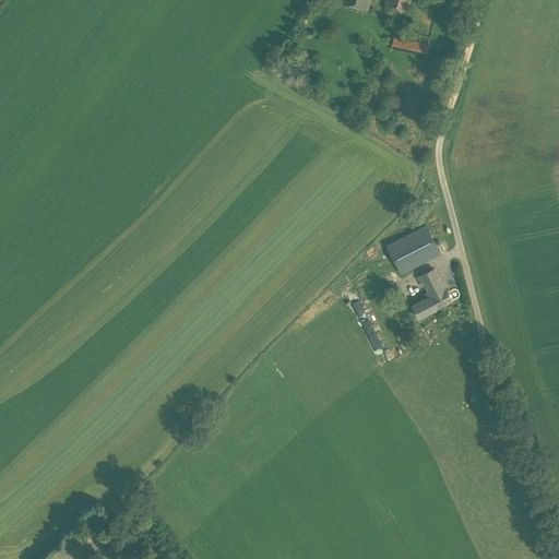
[(341,0),(341,2),(367,10),(369,0),(341,0)]
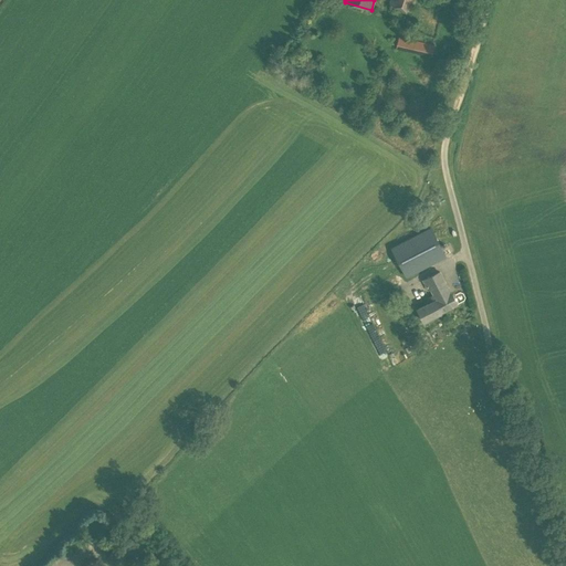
[(411,12),(415,0),(390,0),(389,6),(411,12)]
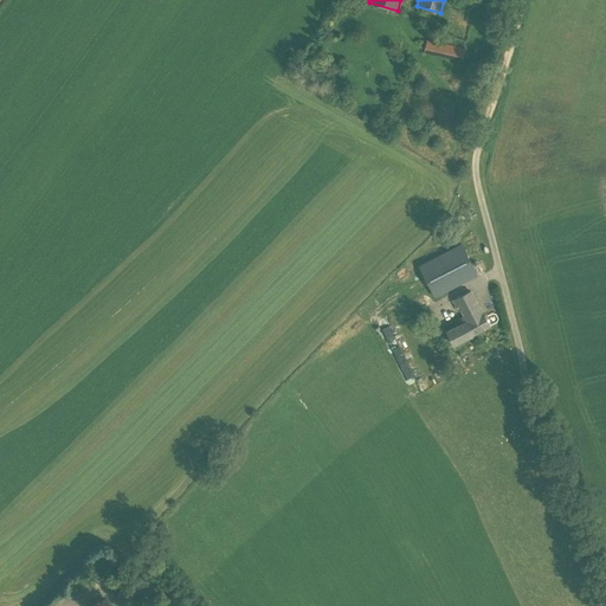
[(462,63),(465,49),(427,39),(424,53),(462,63)]
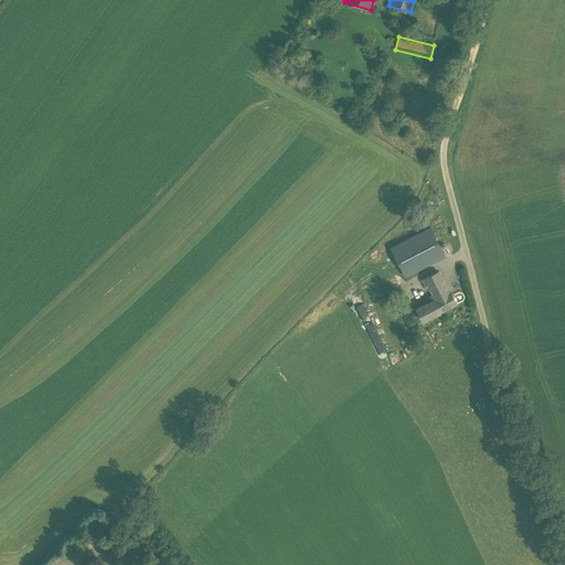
[(403,280),(441,257),(425,228),(386,252),(403,280)]
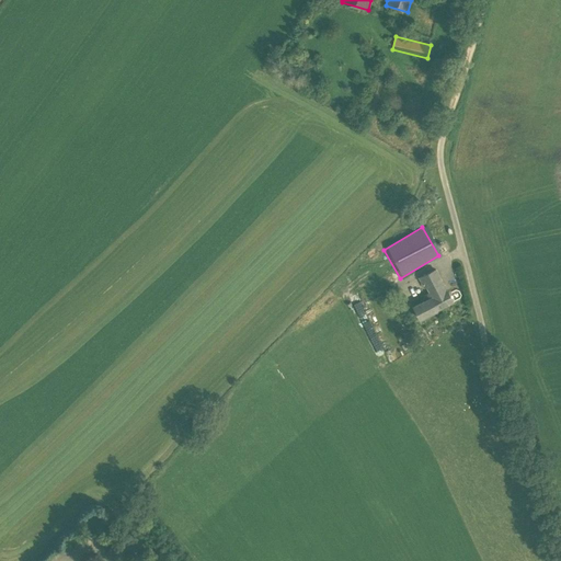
[(437,310),(454,301),(447,290),(436,270),(420,277),(425,287),(427,286),(428,289),(430,288),(432,292),(424,296),(426,300),(414,307),(421,319),(437,310)]
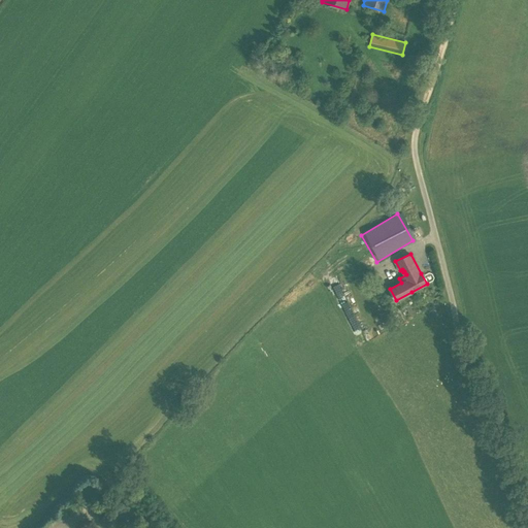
[(364,321),(368,318),(360,307),(356,310),(364,321)]
